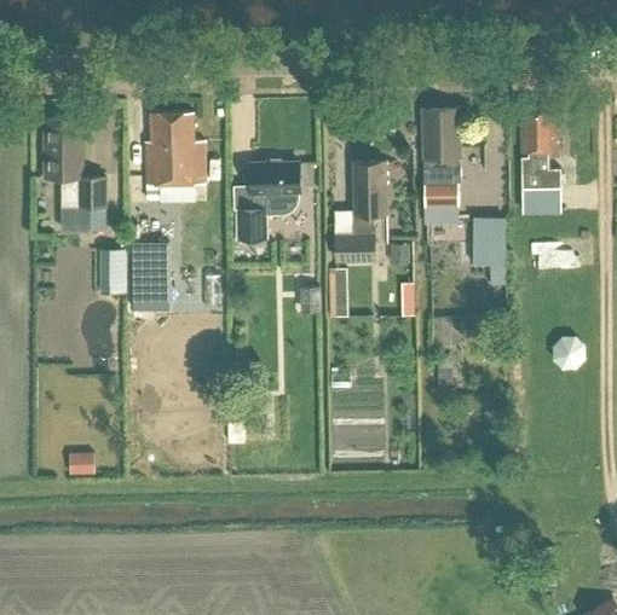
[(449,110),(421,110),(424,208),(457,208),(456,185),(460,185),(459,164),(456,164),(456,158),(459,158),(457,117),(449,117),(449,110)]
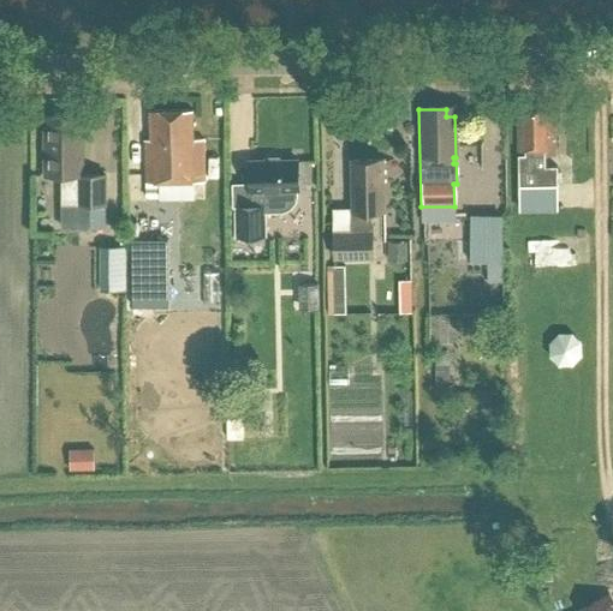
[(148,113),(148,142),(143,143),(144,186),(202,185),(201,142),(191,142),(191,112),(148,113)]
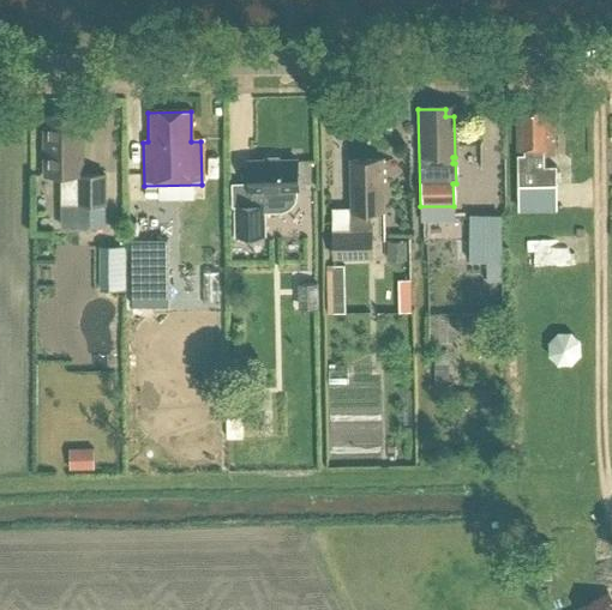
[(552,114),(515,114),(516,189),(555,188),(555,169),(544,169),(543,155),(553,155),(552,114)]
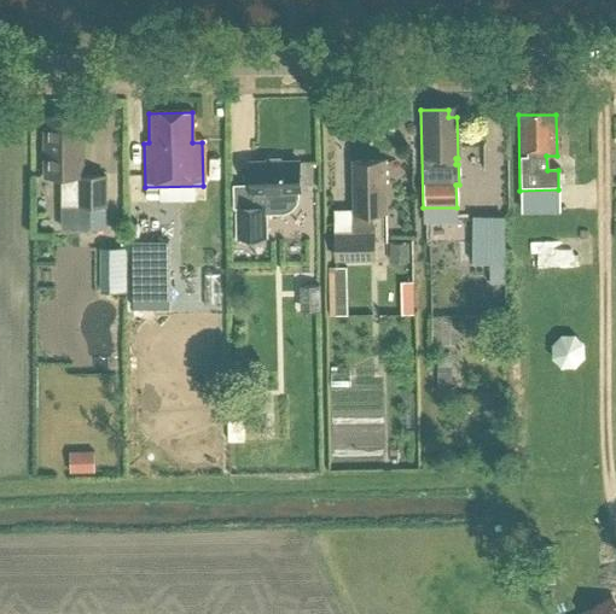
[(75,120),(44,120),(44,179),(59,179),(60,209),(76,209),(105,209),(105,177),(81,179),(80,147),(75,147),(75,120)]
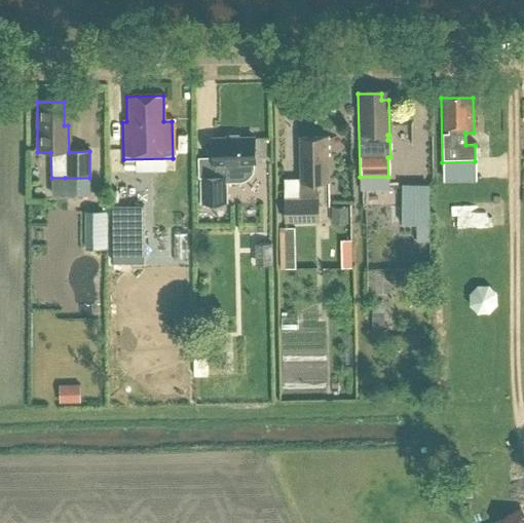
[(253,170),(253,165),(253,139),(211,140),(212,166),(213,166),(213,179),(199,180),(200,204),(225,203),(225,185),(239,184),(245,183),(249,179),(251,176),(253,170)]
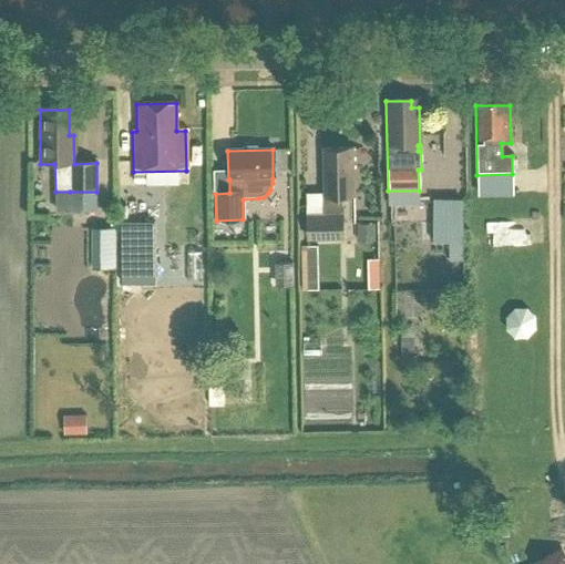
[(352,150),(322,150),(324,198),(352,198),(352,150)]
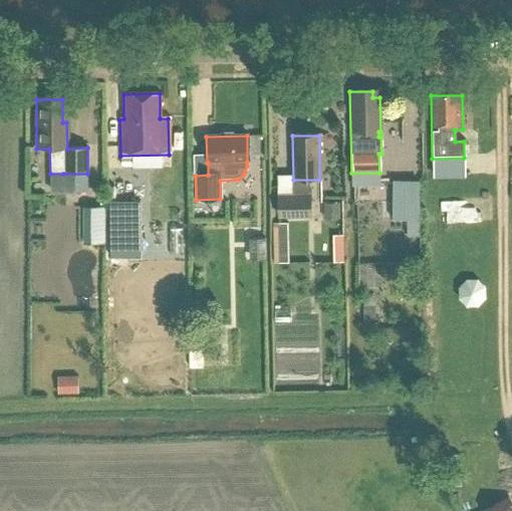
[(420,237),(421,180),(394,180),(393,220),(407,220),(407,237),(420,237)]
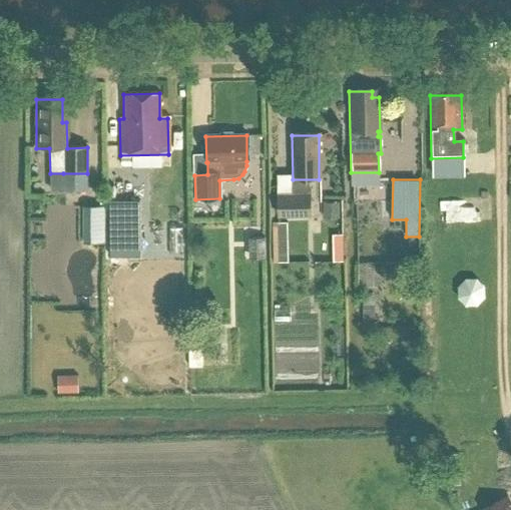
[(311,195),(277,195),(277,217),(311,217),(311,195)]
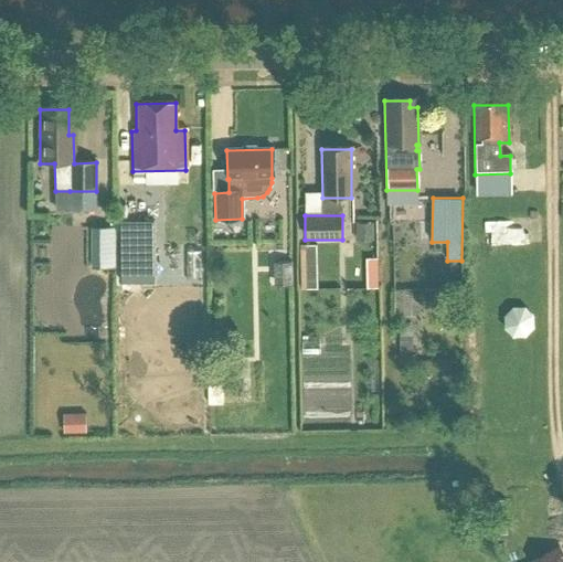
[(373,241),(372,223),(356,224),(357,242),(373,241)]
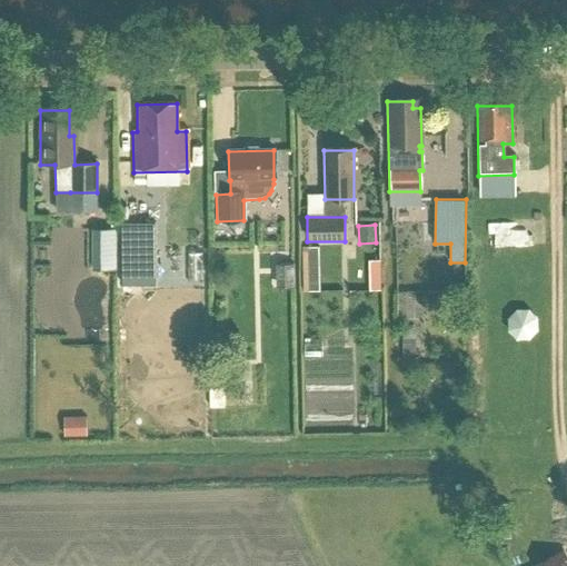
[(153,268),(153,228),(118,228),(118,267),(125,268),(139,268),(153,268)]
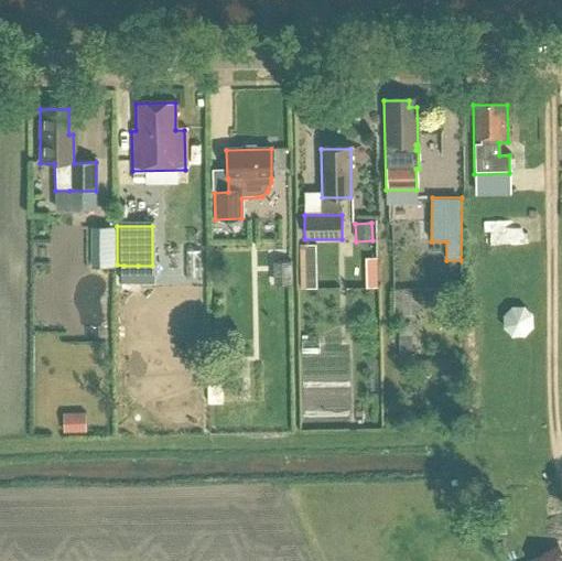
[(298,247),(299,277),(312,277),(312,247),(298,247)]
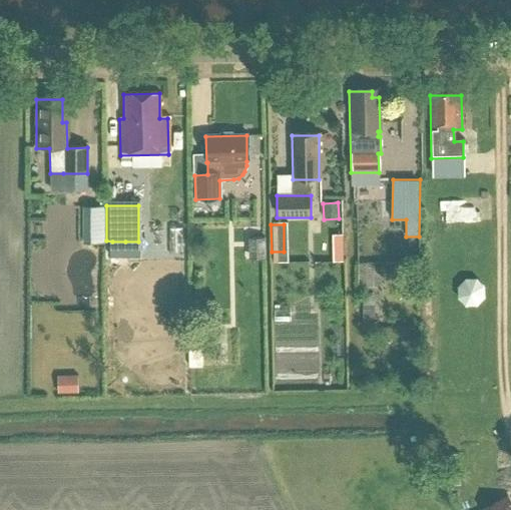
[(333,234),(333,262),(343,262),(343,234),(333,234)]
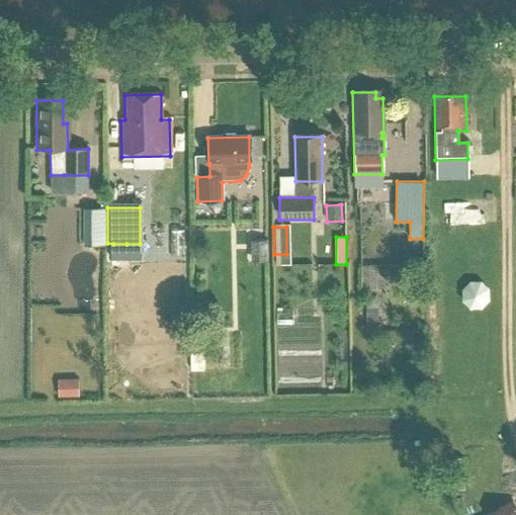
[(266,242),(249,243),(250,262),(267,262),(266,242)]
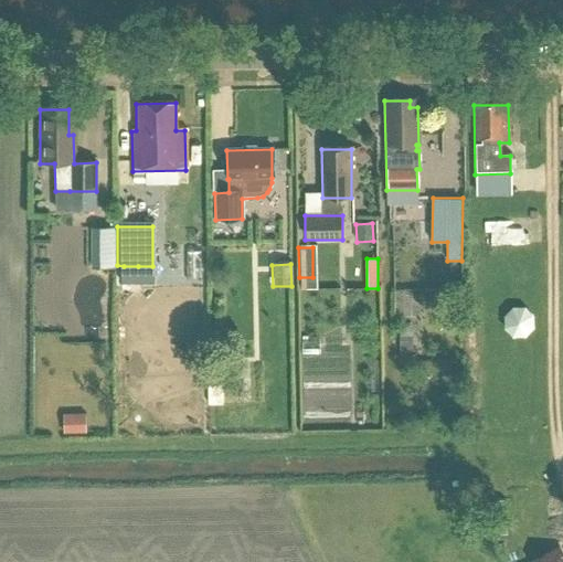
[(505,309),(506,336),(535,335),(533,308),(505,309)]
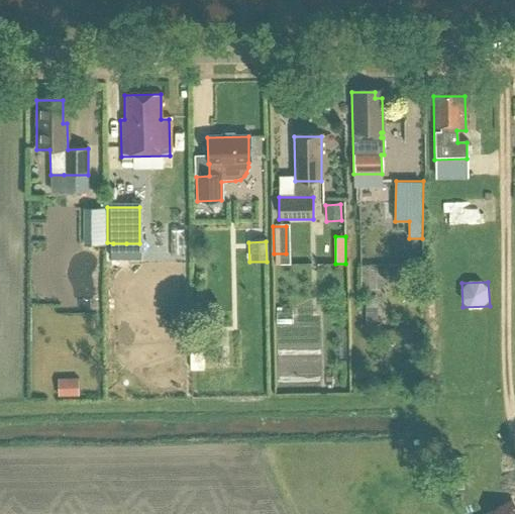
[(59,397),(81,395),(80,379),(58,380),(59,397)]
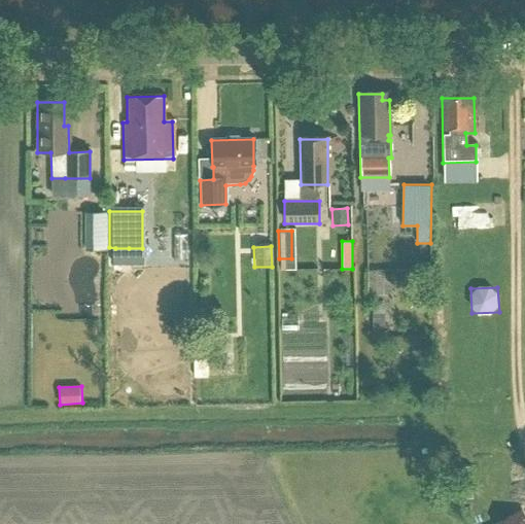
[(524,523),(524,522),(520,512),(496,523),(524,523)]
